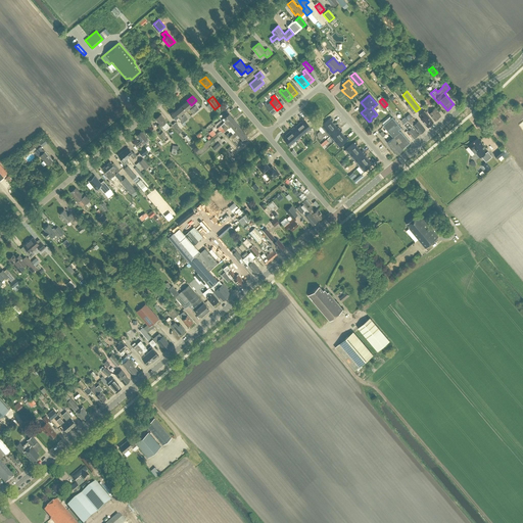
[(187,100),(182,105),(185,109),(191,105),(187,100)]
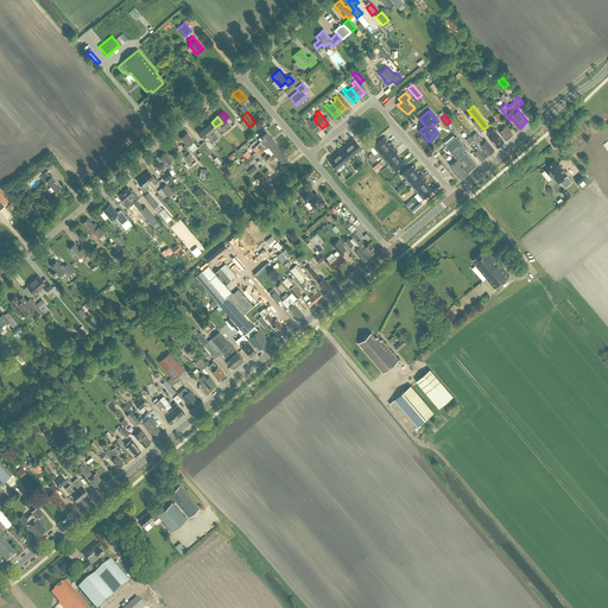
[(306,121),(316,133),(322,128),(314,119),(311,121),(309,119),(306,121)]
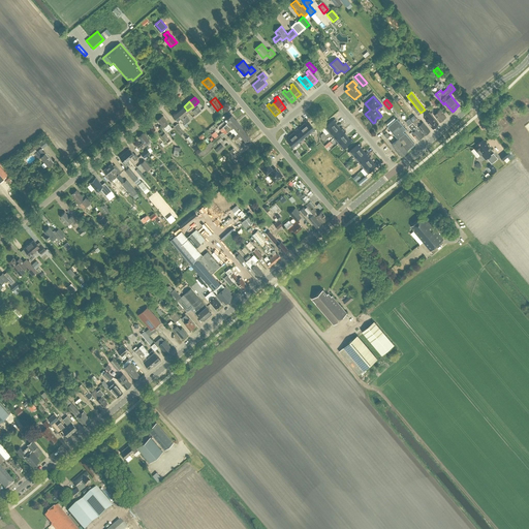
[(178,111),(188,123),(190,121),(187,117),(185,118),(183,116),(187,111),(184,106),(178,111)]
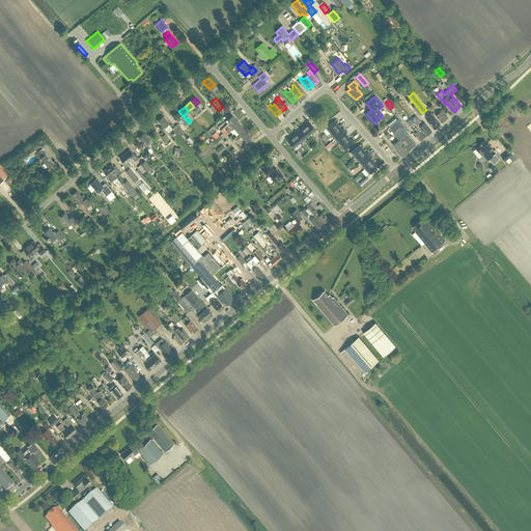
[(193,111),(196,115),(201,110),(198,107),(193,111)]
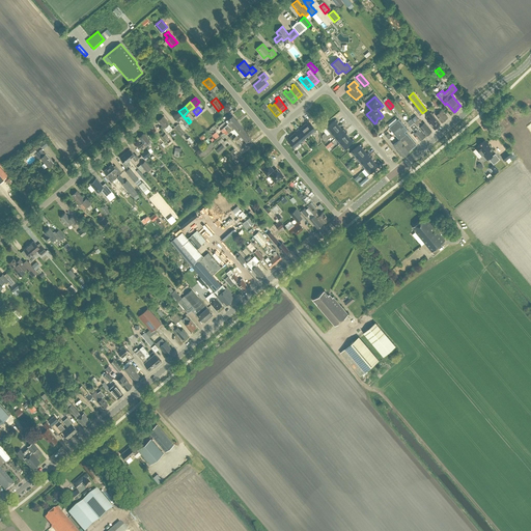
[(442,110),(436,115),(442,122),(448,117),(442,110)]
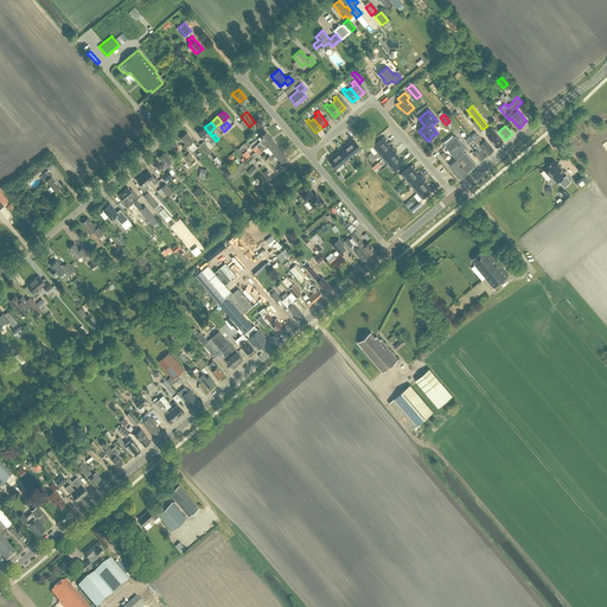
[(211,144),(213,147),(216,145),(213,142),(216,141),(204,127),(198,133),(203,139),(208,134),(210,138),(209,139),(212,144),(211,144)]
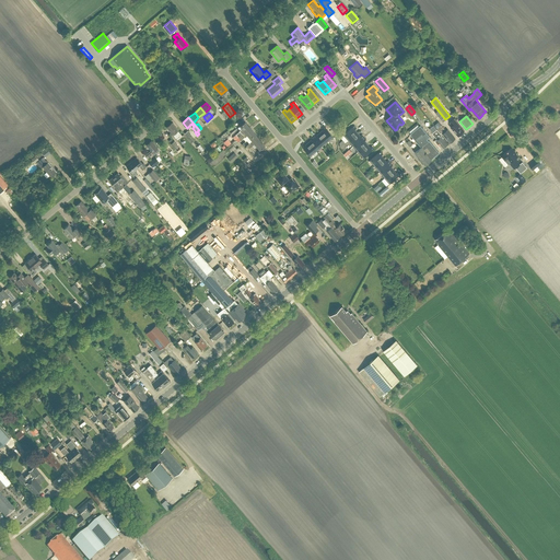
[(453,125),(451,127),(458,136),(459,135),(459,136),(463,132),(465,130),(454,117),(450,121),(453,125)]
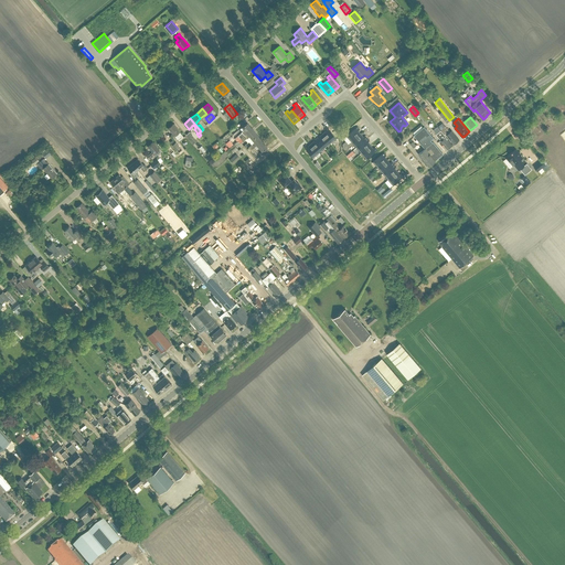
[(237,140),(252,128),(246,123),(242,127),(244,130),(241,132),(242,132),(238,136),(240,137),(237,140)]
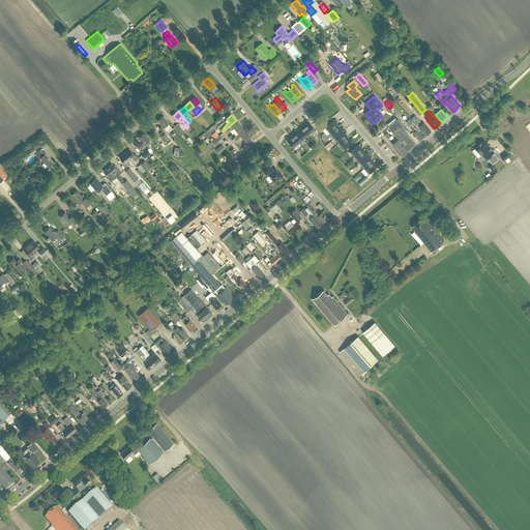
[(164,127),(167,131),(171,128),(168,123),(162,116),(157,120),(164,127)]
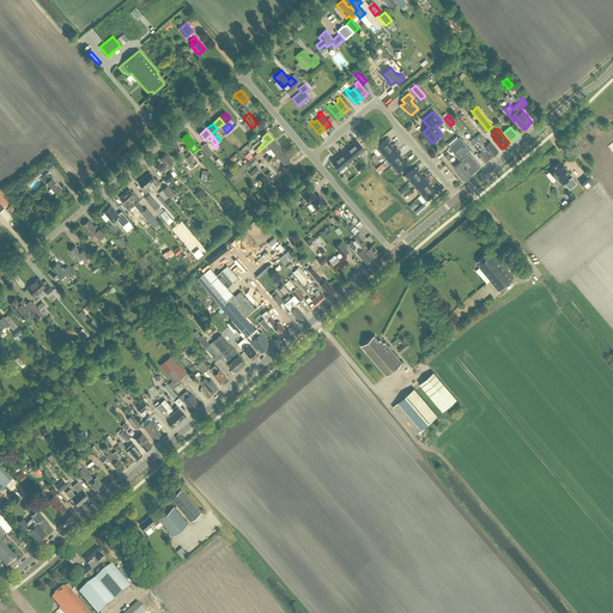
[(491,143),(490,141),(489,143),(484,137),(479,140),(485,146),(492,156),(493,155),(495,156),(496,155),(496,153),(498,151),(492,145),(491,143)]
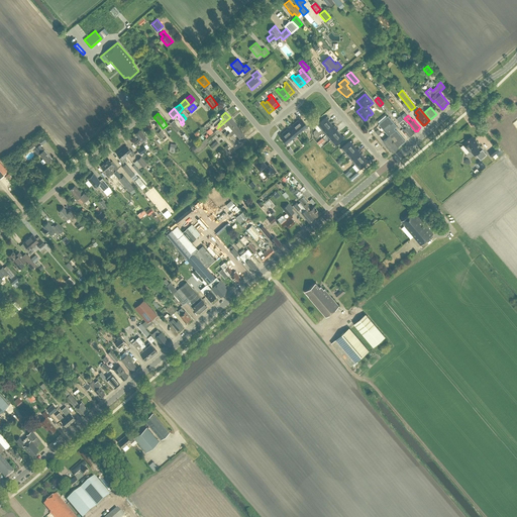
[(295,122),(302,131),(308,126),(299,116),(297,118),(298,120),(295,122)]
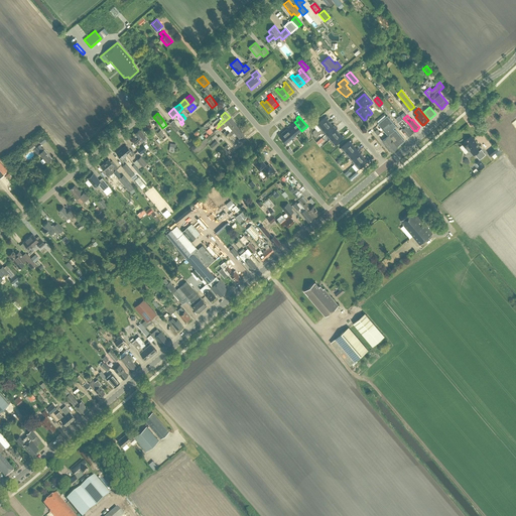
[(316,124),(321,129),(330,122),(328,120),(329,118),(327,116),(316,124)]
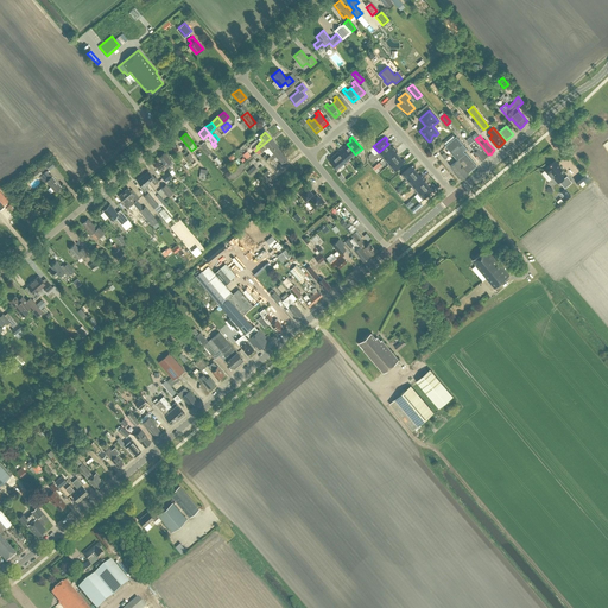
[(268,151),(271,150),(277,145),(271,138),(255,151),(258,154),(261,152),(265,149),(265,150),(266,149),(268,151)]
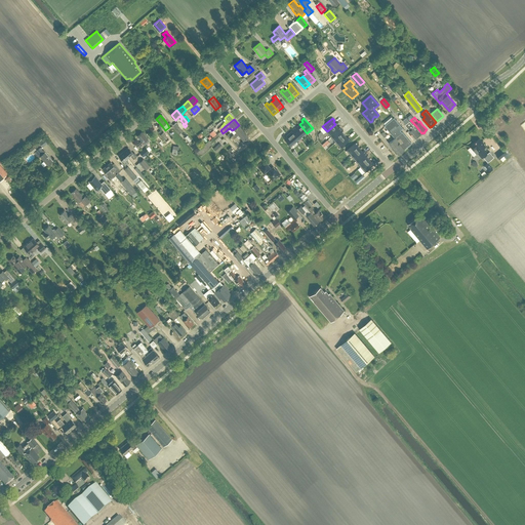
[(410,121),(406,125),(410,130),(409,130),(416,138),(419,135),(418,134),(419,133),(414,126),(410,121)]
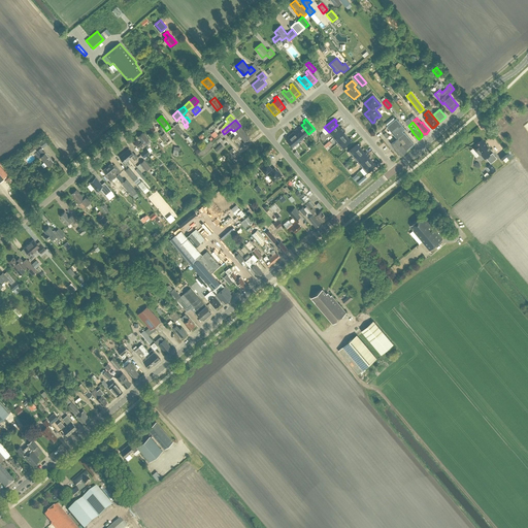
[(388,124),(380,131),(383,136),(392,129),(388,124)]
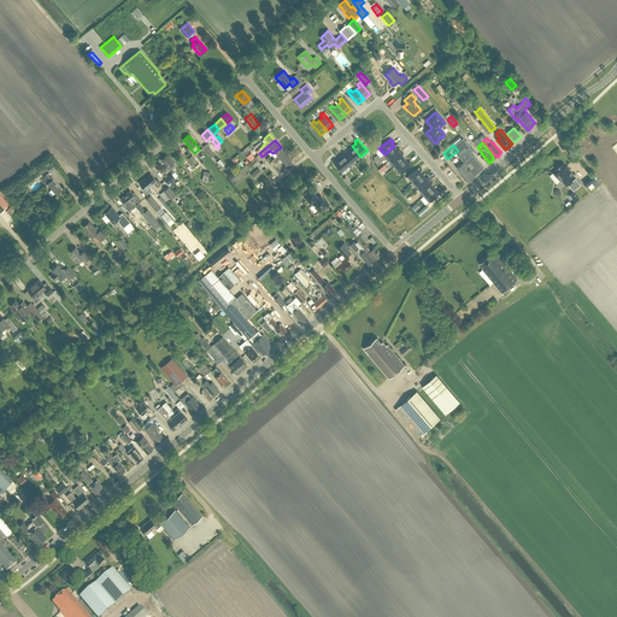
[(475,145),(471,147),(479,156),(480,154),(481,153),(482,153),(477,147),(475,145)]
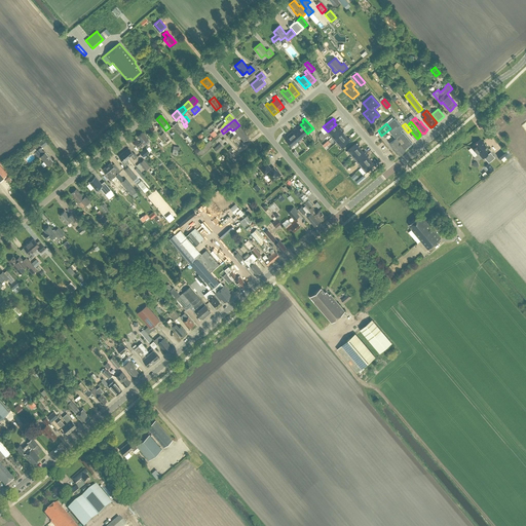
[(294,127),(302,138),(307,134),(300,124),(298,126),(296,125),(294,127)]
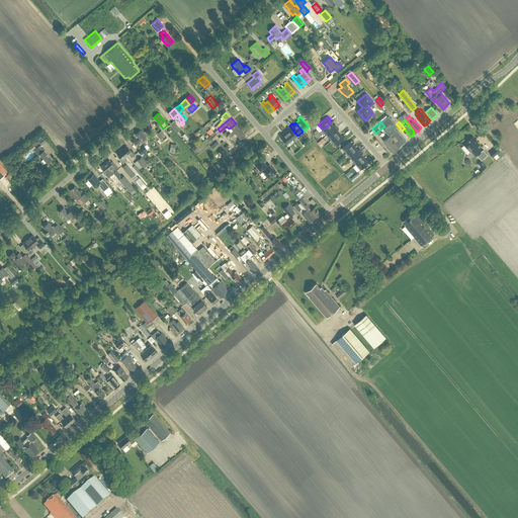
[(323,130),(327,136),(337,126),(335,124),(333,125),(331,122),(323,130)]
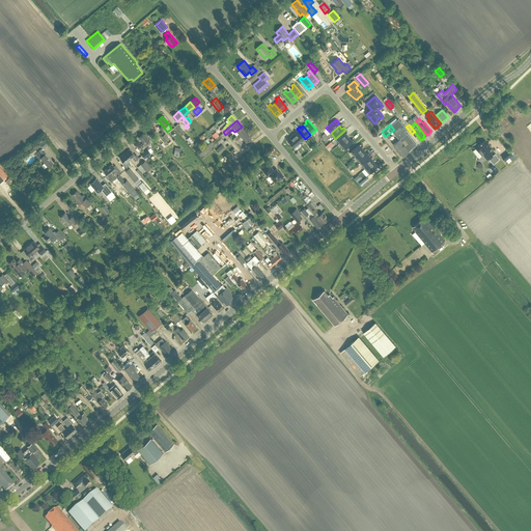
[(241,136),(246,132),(242,127),(236,131),(239,133),(232,138),(235,141),(241,136)]
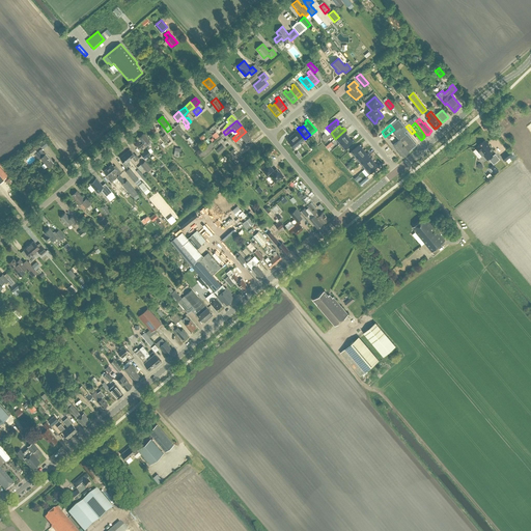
[(292,135),(300,143),(305,139),(297,129),(294,131),(295,133),(292,135)]
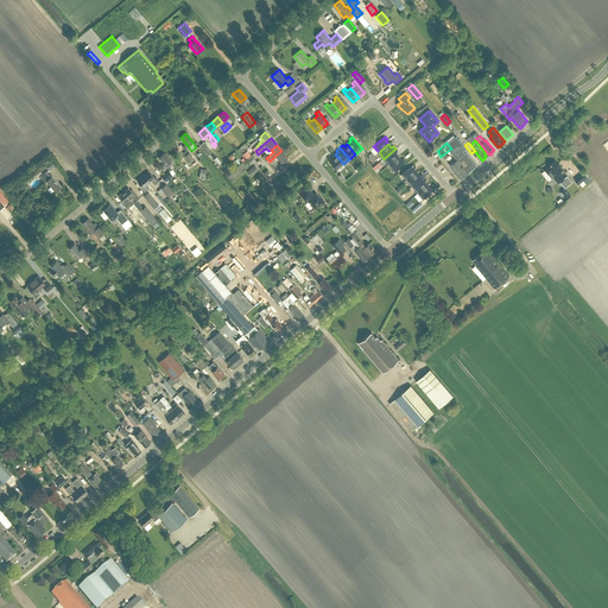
[(241,152),(246,158),(251,154),(245,149),(241,152)]
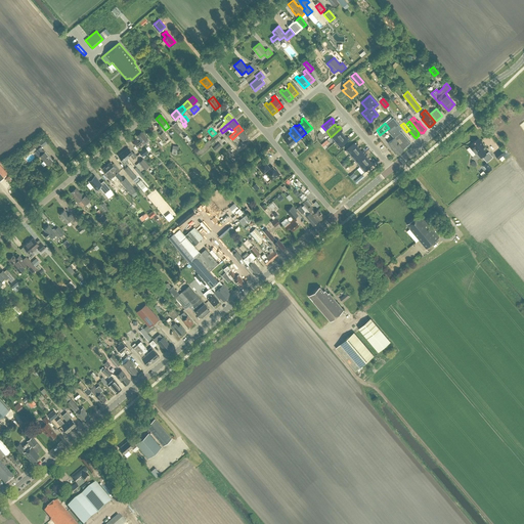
[(331,137),(335,142),(344,135),(341,132),(343,131),(341,128),(331,137)]
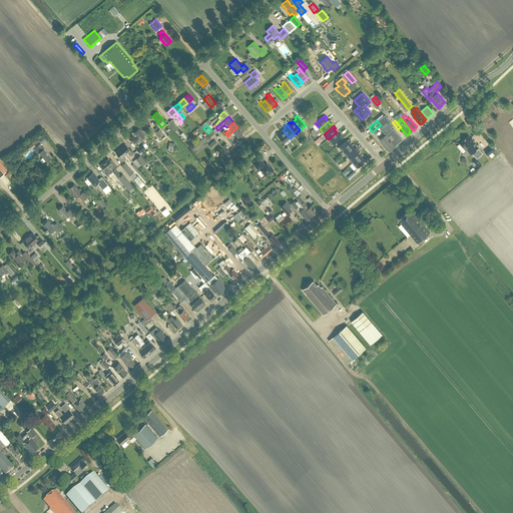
[(381,125),(372,132),(376,136),(384,129),(381,125)]
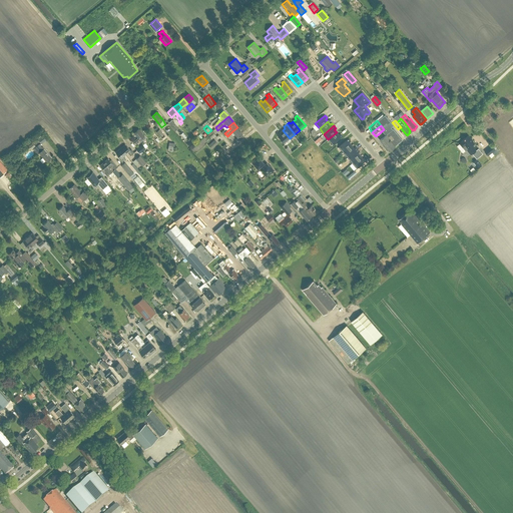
[(242,133),(237,127),(232,131),(227,136),(229,138),(232,135),(231,134),(233,132),(237,137),(242,133)]
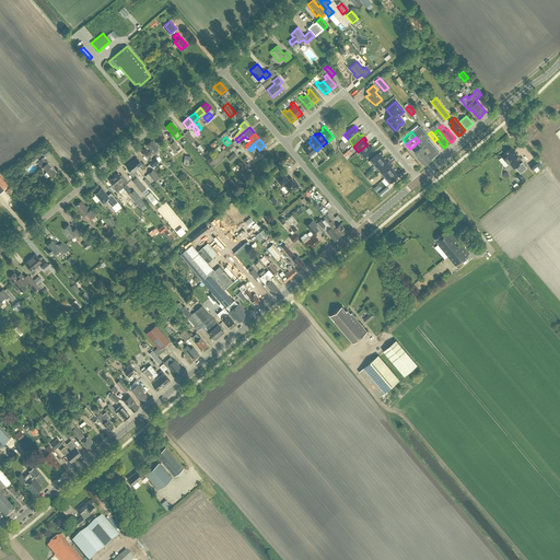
[(430,143),(427,147),(434,156),(441,151),(431,139),(429,141),(430,143)]
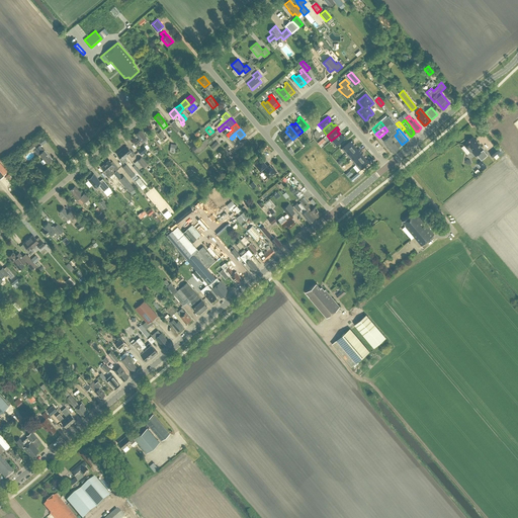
[(135,143),(137,146),(142,142),(143,143),(147,139),(140,131),(136,134),(140,139),(135,143)]
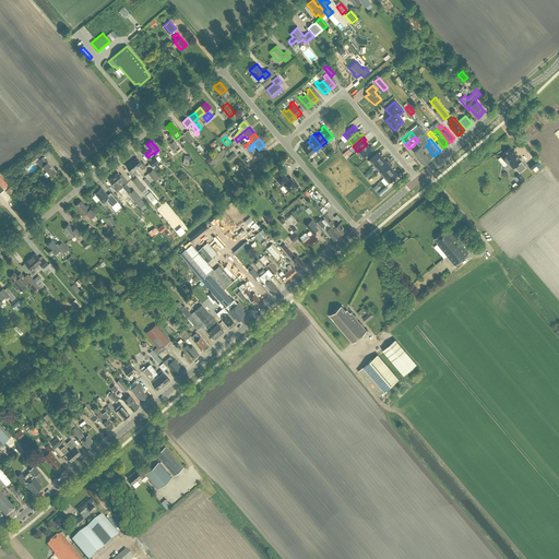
[(176,151),(177,151),(178,153),(181,151),(180,149),(174,141),(170,143),(176,151)]
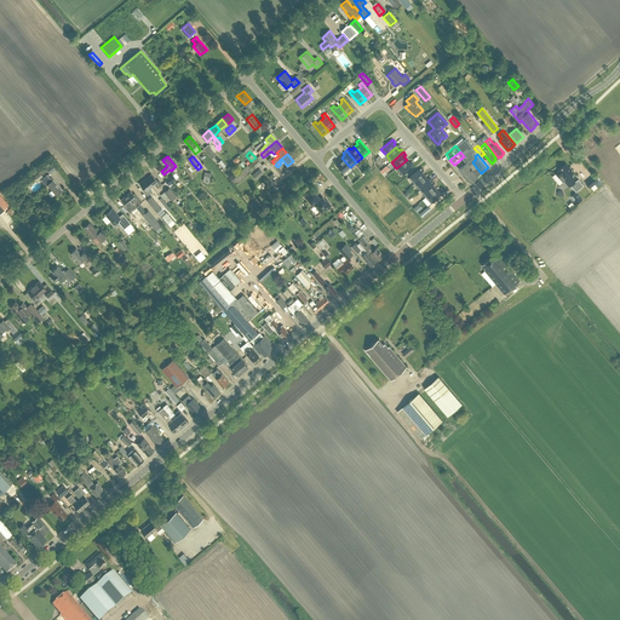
[(251,164),(254,168),(262,162),(258,158),(251,164)]
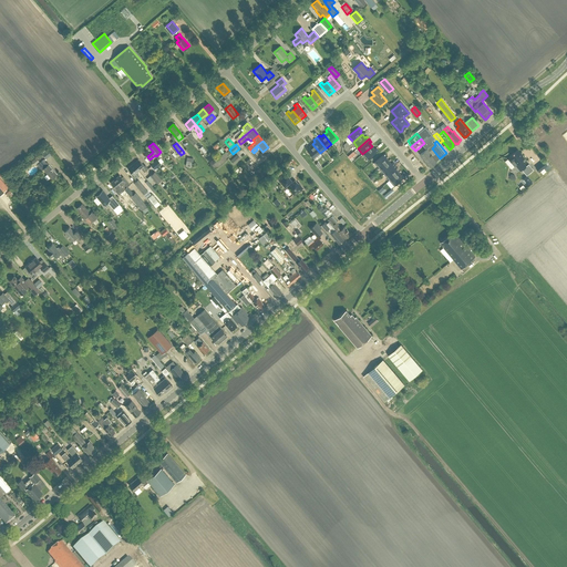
[(305,147),(313,158),(320,153),(312,144),(309,146),(307,145),(305,147)]
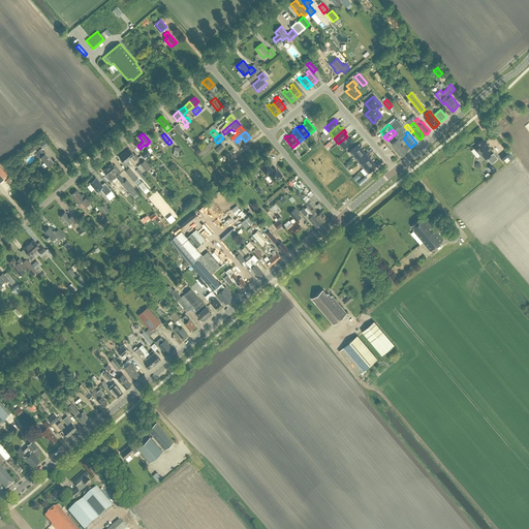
[(338,144),(343,149),(353,141),(351,137),(349,139),(347,136),(338,144)]
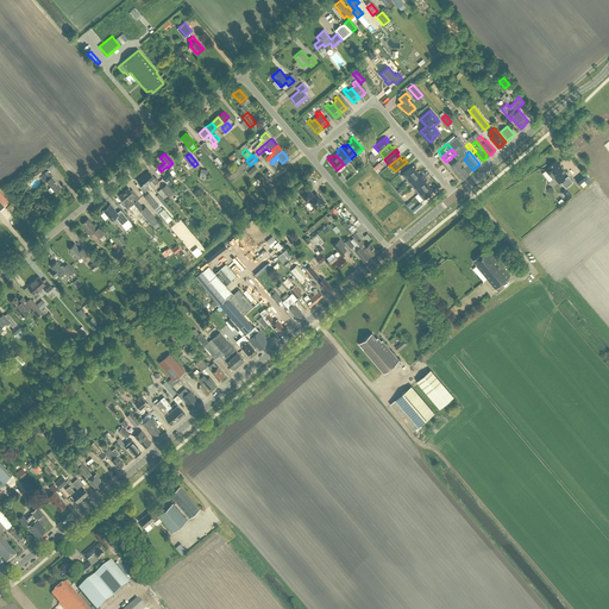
[(56,165),(51,159),(45,164),(50,170),(56,165)]
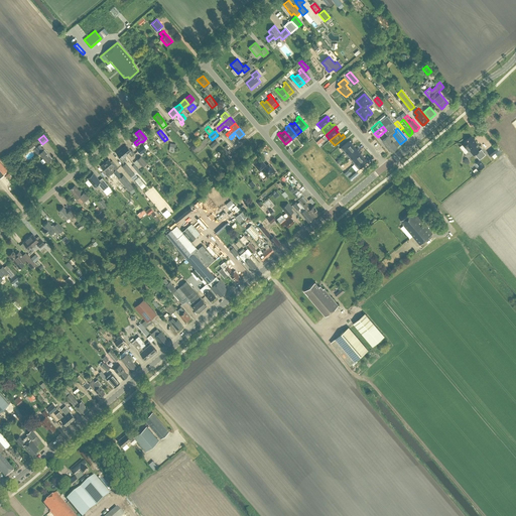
[(388,136),(386,138),(387,139),(395,148),(400,144),(393,135),(389,138),(388,136)]
